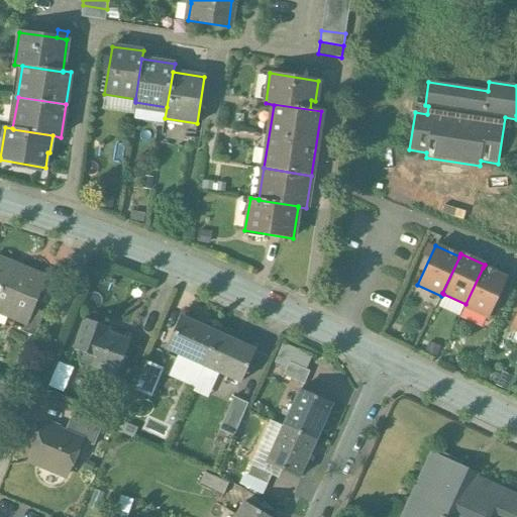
[(46,280),(0,260),(0,307),(12,312),(10,317),(27,324),(28,324),(34,310),(46,280)]
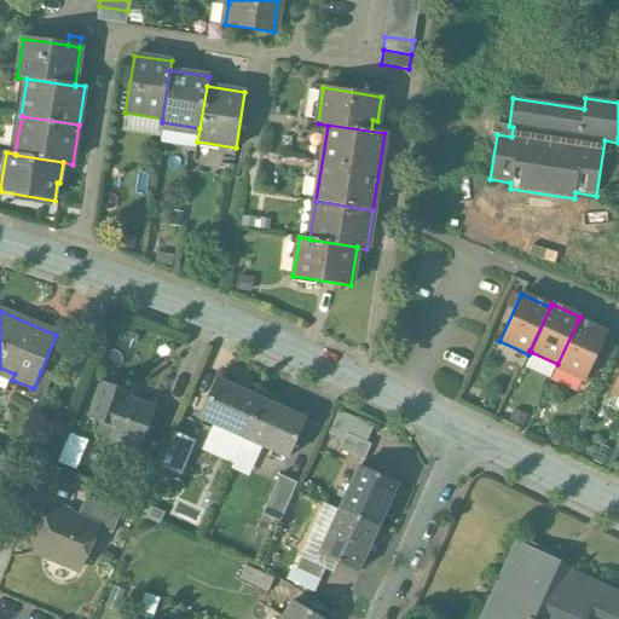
[(578,320),(557,364),(555,366),(584,381),(607,334),(578,320)]
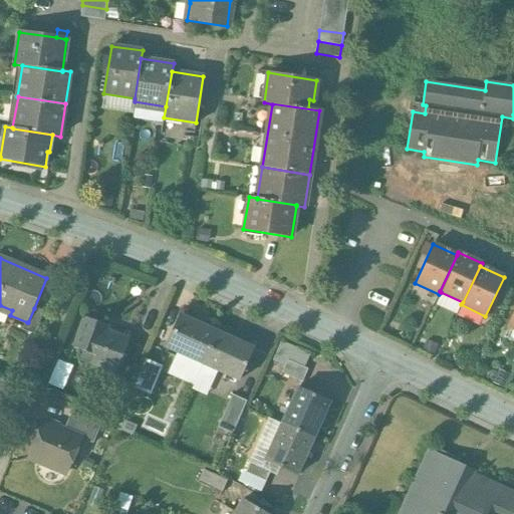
[(34,308),(28,322),(27,322),(23,331),(34,336),(44,312),(34,308)]
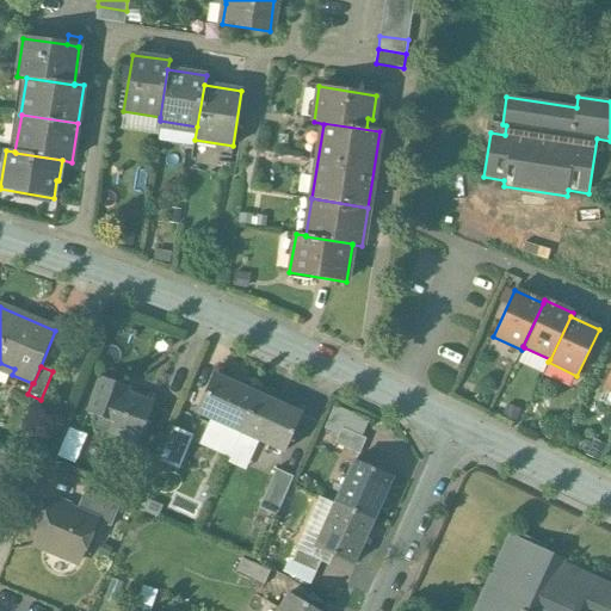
[(129,387),(102,377),(88,413),(99,417),(96,427),(139,443),(154,402),(127,393),(129,387)]
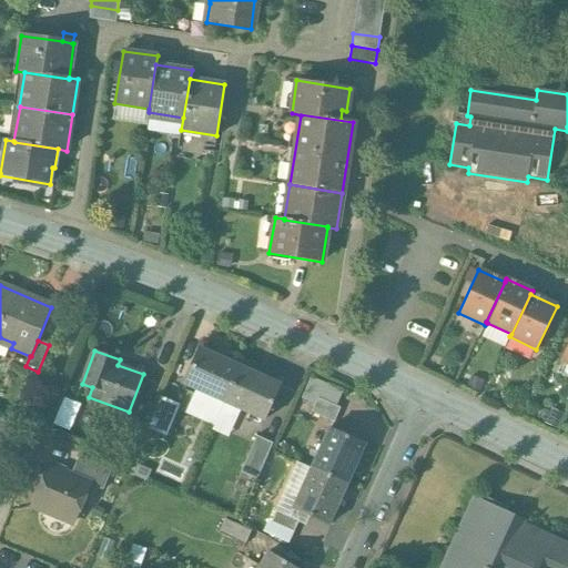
[(240,368),(200,351),(185,385),(224,402),(240,368)]
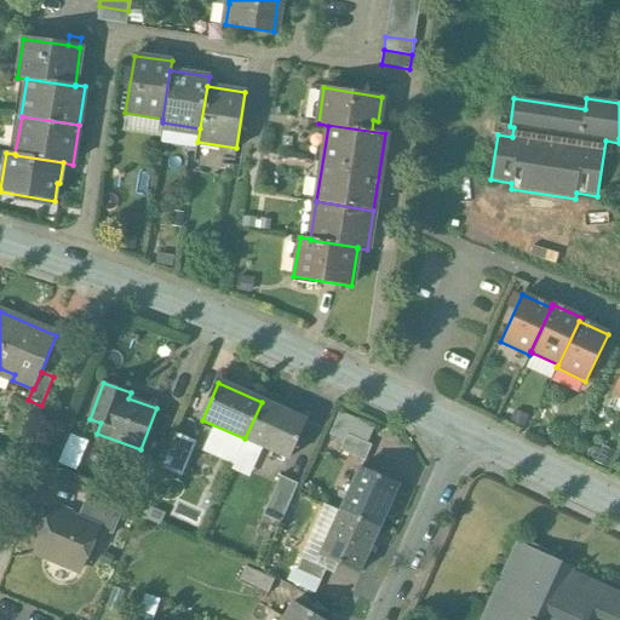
[(306,423),(262,402),(245,438),(290,459),(306,423)]
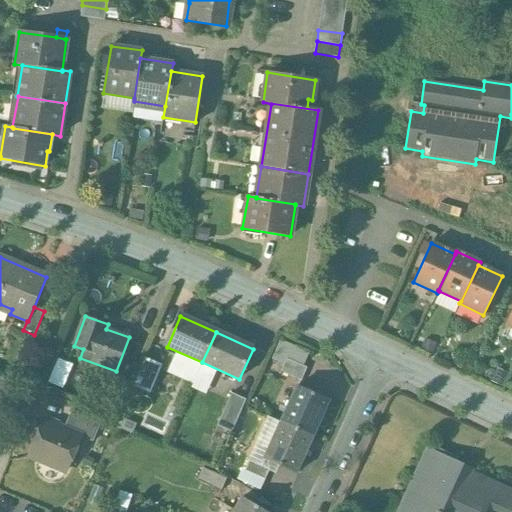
[(143,359),(132,385),(145,391),(156,365),(143,359)]
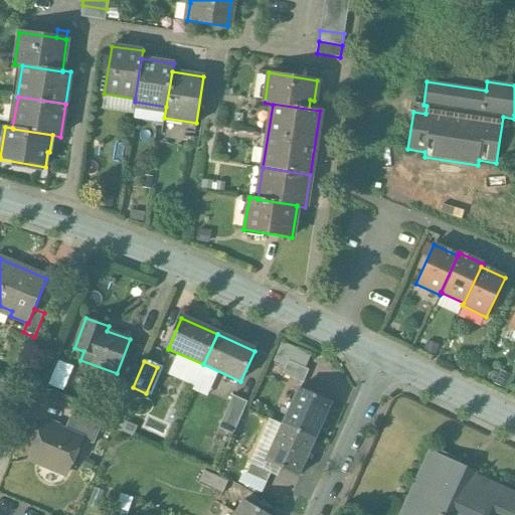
[(310,370),(289,361),(284,374),(304,383),(310,370)]
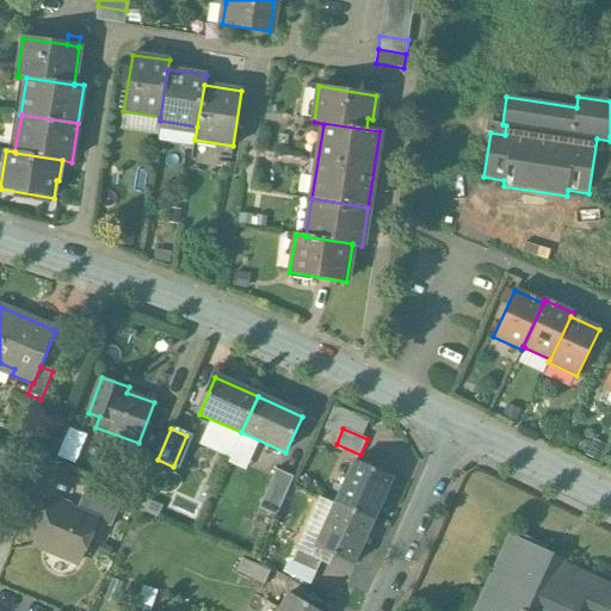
[(16,458),(0,451),(0,485),(4,487),(16,458)]
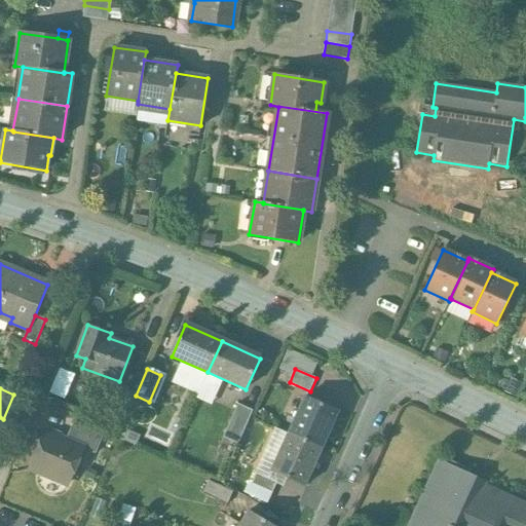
[(118,389),(103,422),(120,429),(135,397),(118,389)]
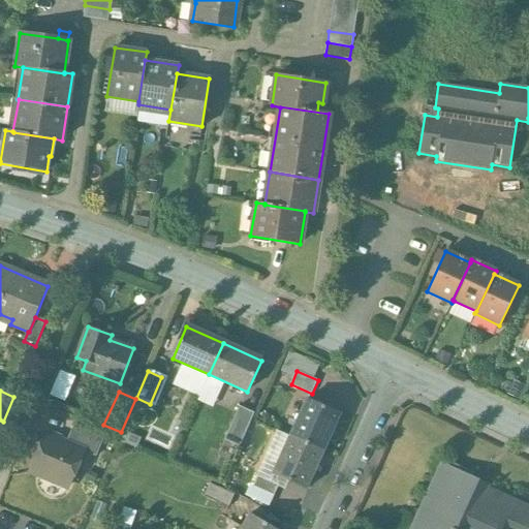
[(340,414),(308,400),(292,437),(324,452),(340,414)]
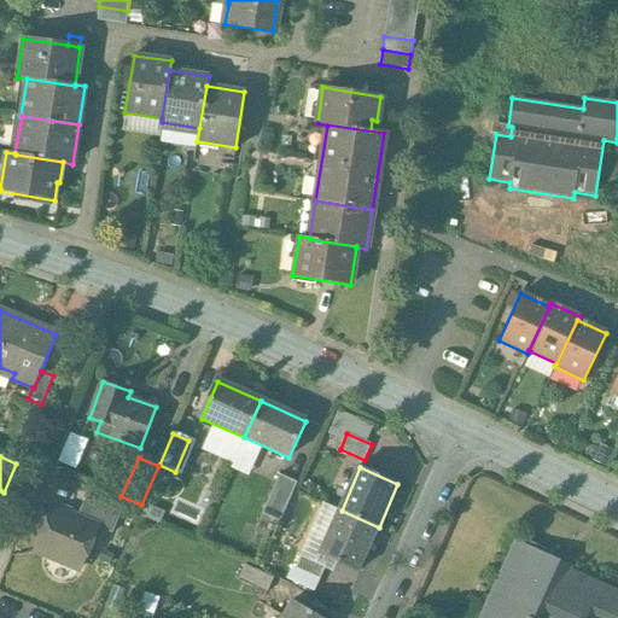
[(296,484),(283,478),(273,501),(286,507),(296,484)]
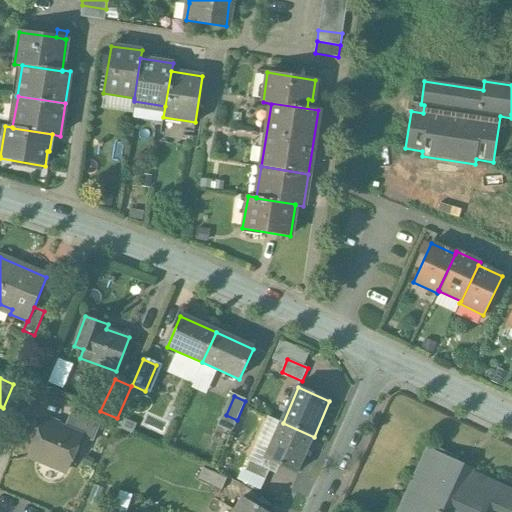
[(100,424),(71,412),(64,429),(81,436),(80,437),(93,442),(100,424)]
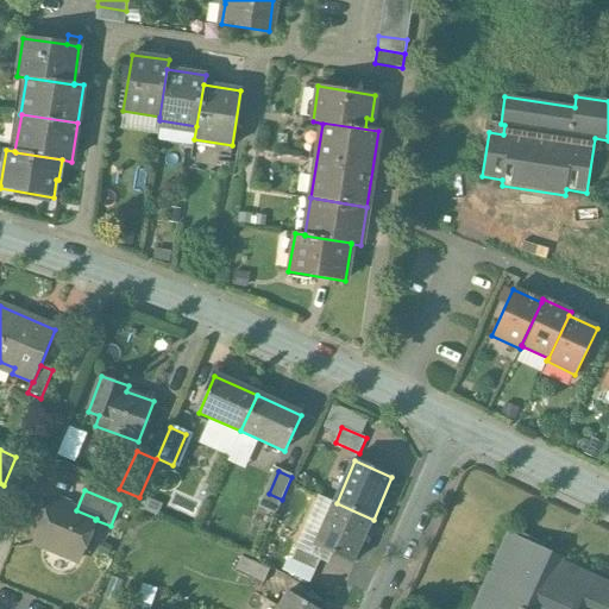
[(76,510),(52,500),(35,542),(77,560),(95,520),(96,519),(76,510)]
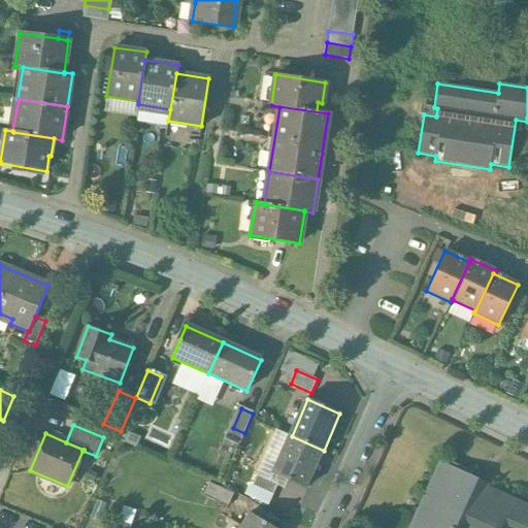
[(324,451),(292,436),(275,474),(307,488),(324,451)]
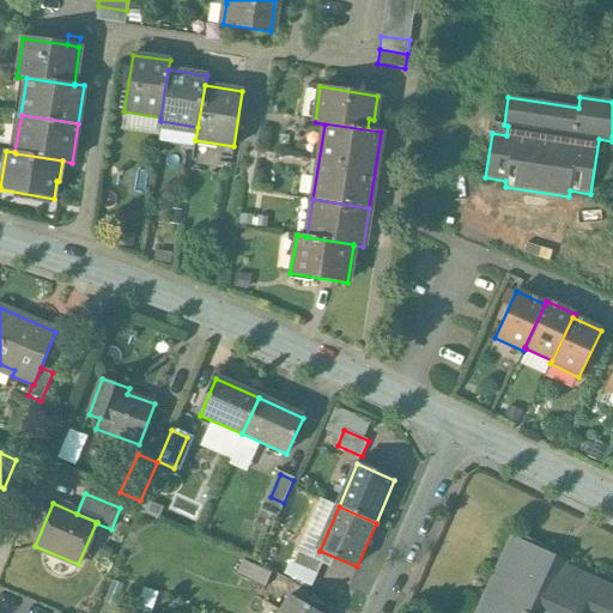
[(563,564),(545,556),(547,550),(515,534),(505,553),(507,554),(479,612),(530,612),(534,607),(547,612),(580,612),(583,606),(596,612),(612,612),(612,590),(562,566),(563,564)]
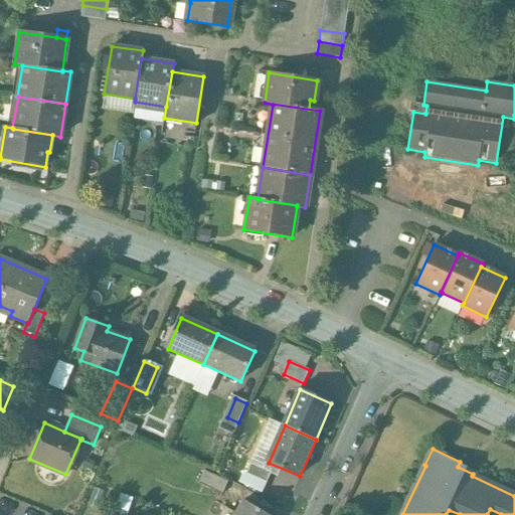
[(273,472),(253,464),(248,475),(268,484),(273,472)]
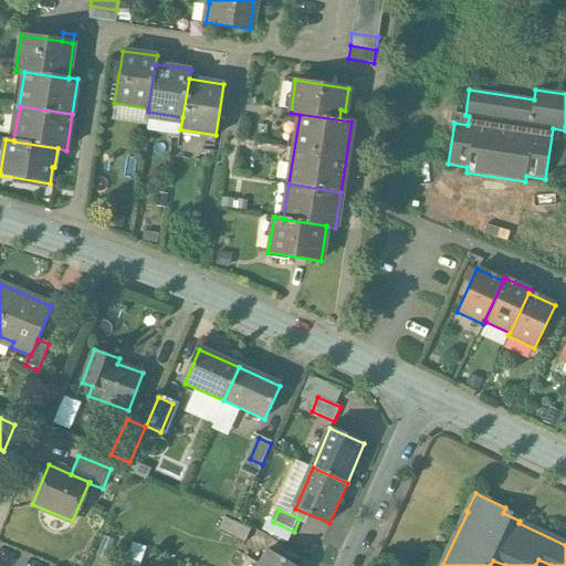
[(252,530),(226,517),(220,532),(245,544),(252,530)]
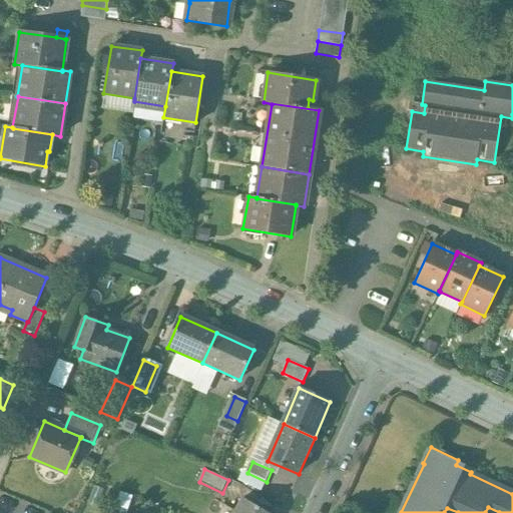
[(268,512),(244,499),(235,512),(268,512)]
